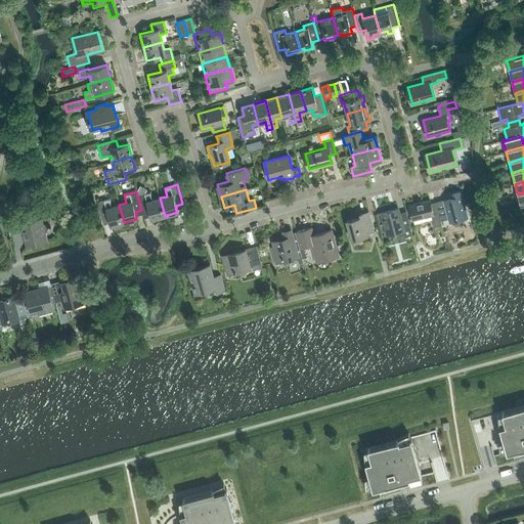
[(137,195),(141,210),(143,214),(149,212),(151,219),(165,216),(160,198),(153,200),(150,191),(137,195)]
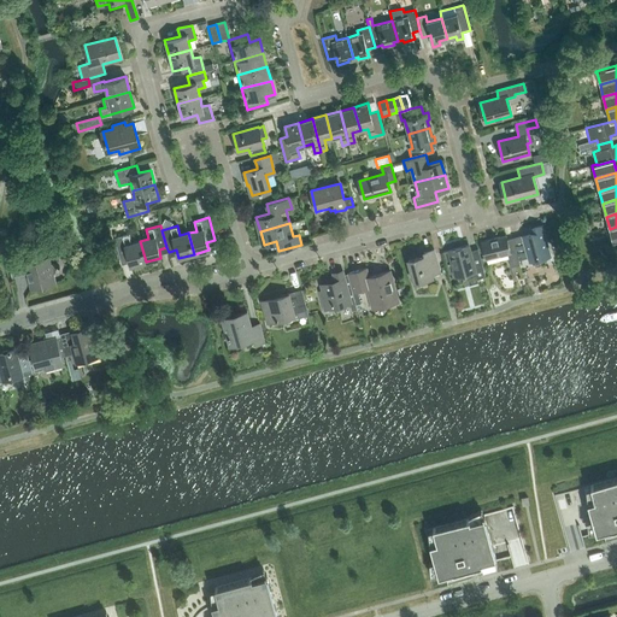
[(517,250),(516,250),(521,265),(521,264),(519,259),(538,254),(538,259),(551,256),(542,225),(534,228),(535,233),(513,239),(517,250)]
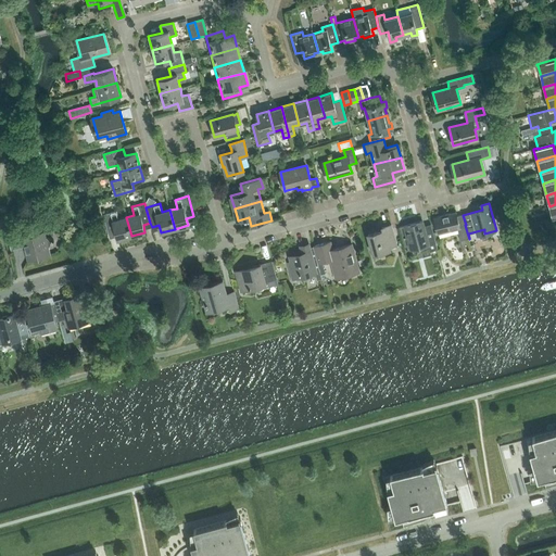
[(109,235),(116,232),(117,240),(131,236),(126,217),(118,219),(116,211),(103,214),(109,235)]
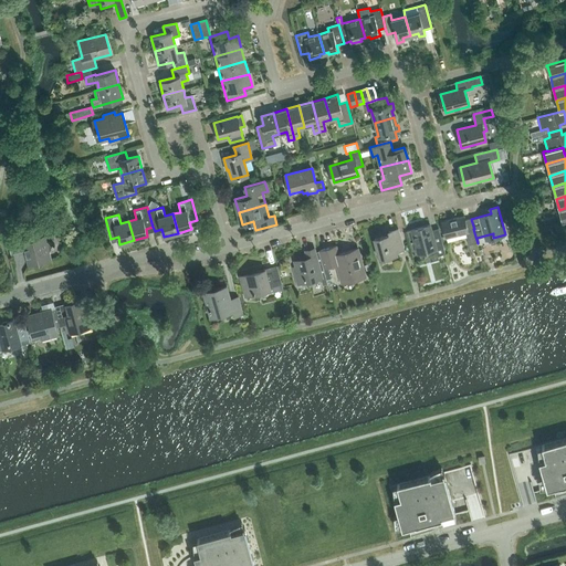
[(478,243),(473,229),(469,231),(463,215),(442,222),(447,239),(465,233),(469,245),(478,243)]
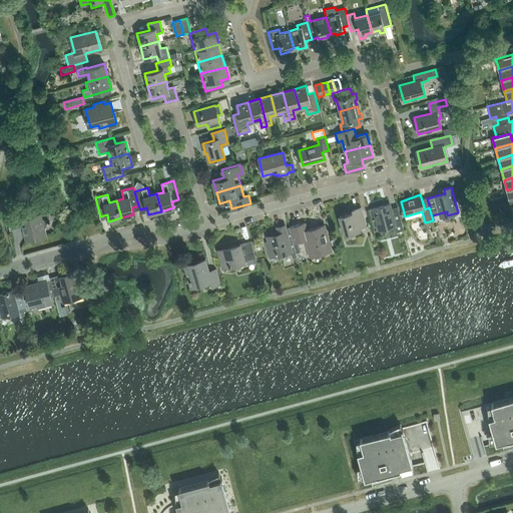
[(398,206),(391,208),(390,203),(373,208),(379,230),(395,226),(397,231),(404,229),(398,206)]
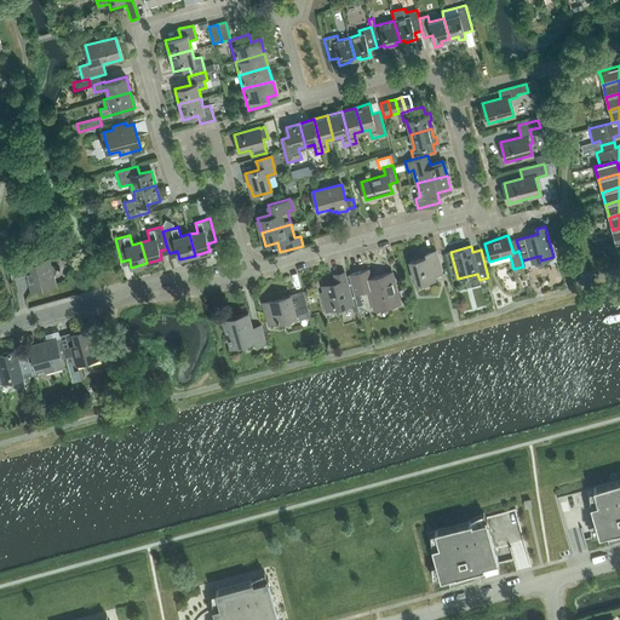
[(436,250),(426,253),(426,257),(409,262),(415,283),(436,277),(435,274),(442,271),(440,260),(436,250)]
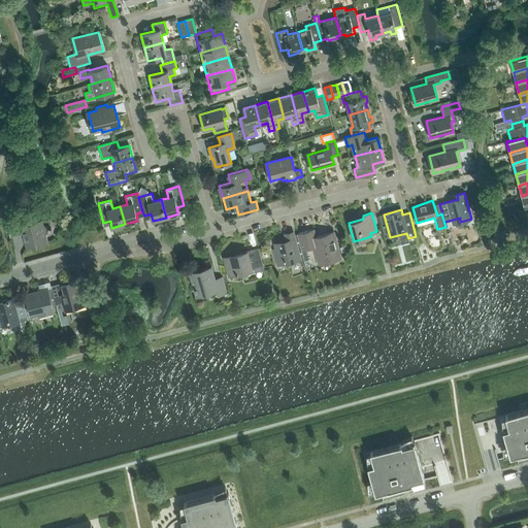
[(42,219),(35,221),(30,218),(27,223),(20,225),(17,226),(14,219),(6,221),(10,235),(22,232),(24,240),(26,248),(33,245),(38,249),(41,243),(48,241),(46,235),(50,229),(44,226),(42,219)]
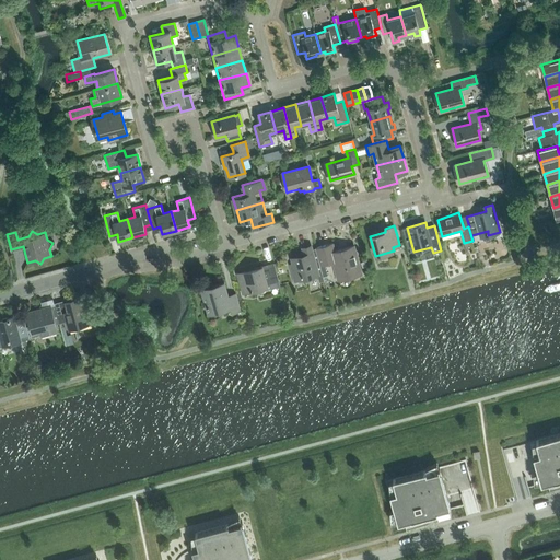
[(316,248),(321,266),(333,261),(338,280),(362,273),(354,246),(336,251),(334,243),(316,248)]
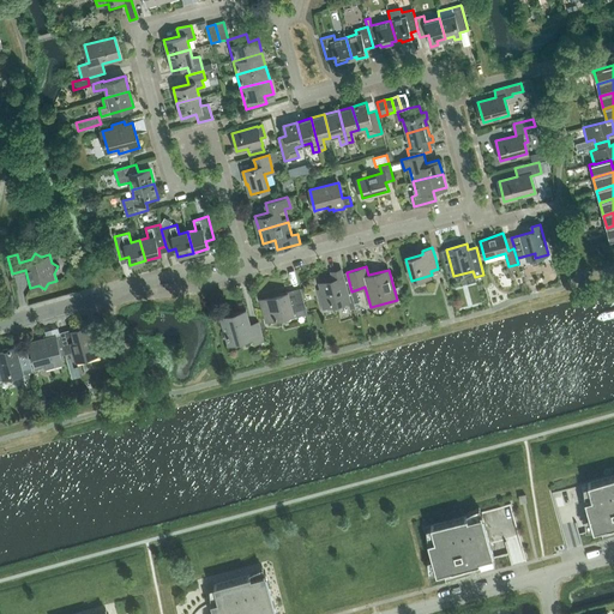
[(341,270),(333,271),(332,272),(333,280),(320,283),(323,289),(319,290),(324,308),(348,302),(350,311),(355,308),(347,272),(342,274),(341,270)]
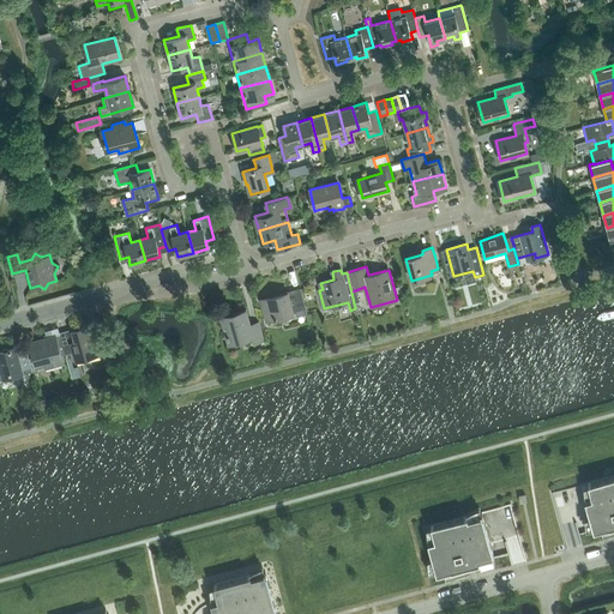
[(300,288),(287,292),(287,293),(260,300),(266,321),(296,313),(298,317),(307,314),(300,288)]
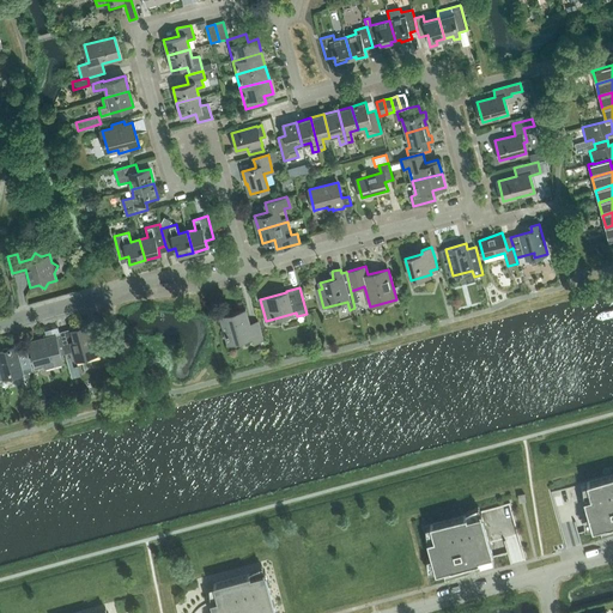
[(229,344),(230,343),(253,337),(254,343),(263,340),(259,321),(250,323),(246,309),(222,316),(229,344)]
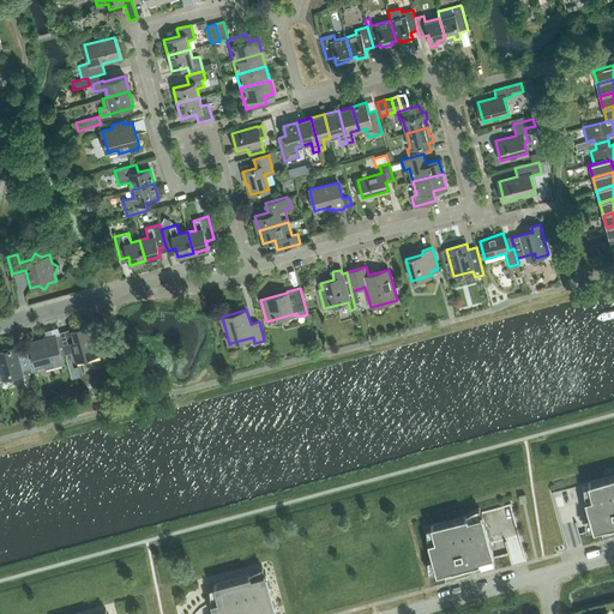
[(92,325),(73,331),(60,335),(60,336),(65,351),(65,353),(73,350),(77,360),(103,353),(100,339),(97,341),(92,325)]
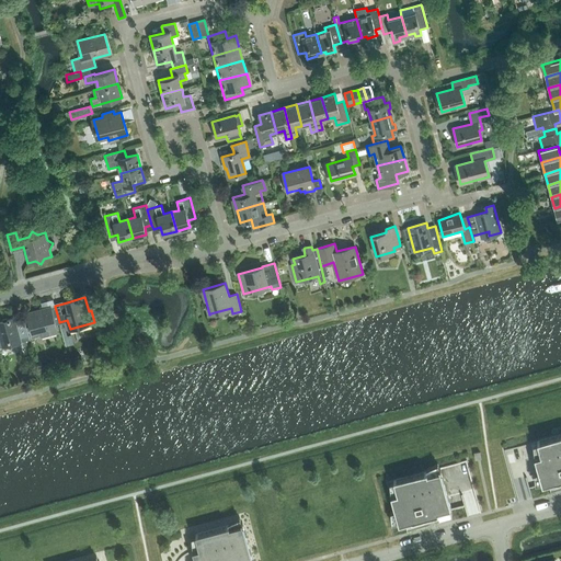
[(29,318),(31,327),(33,334),(39,332),(41,336),(57,332),(55,322),(59,321),(55,307),(52,308),(50,307),(35,310),(36,316),(29,318)]
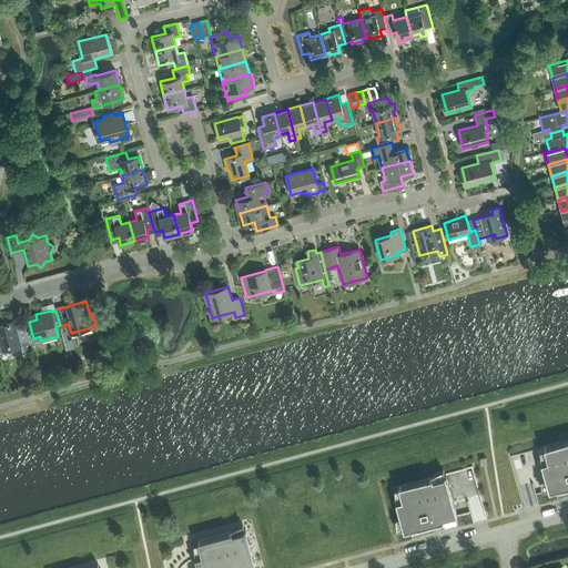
[(21,346),(17,328),(14,321),(0,324),(0,340),(3,351),(21,346)]
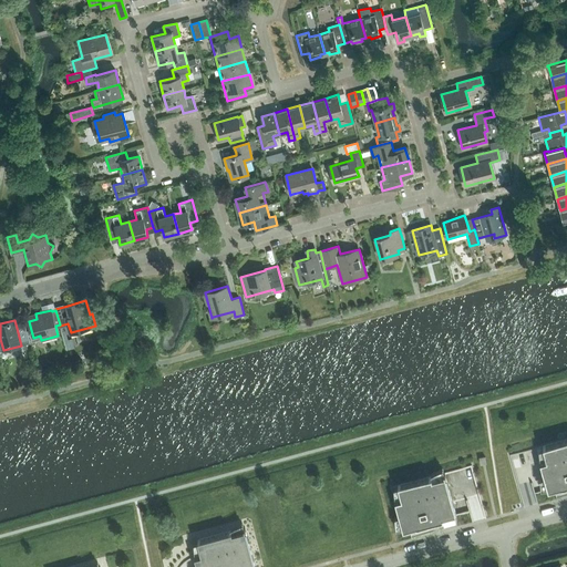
[(17,328),(21,346),(23,344),(24,347),(24,348),(26,348),(29,347),(30,347),(30,346),(29,342),(29,340),(27,331),(26,328),(24,327),(23,326),(17,328)]
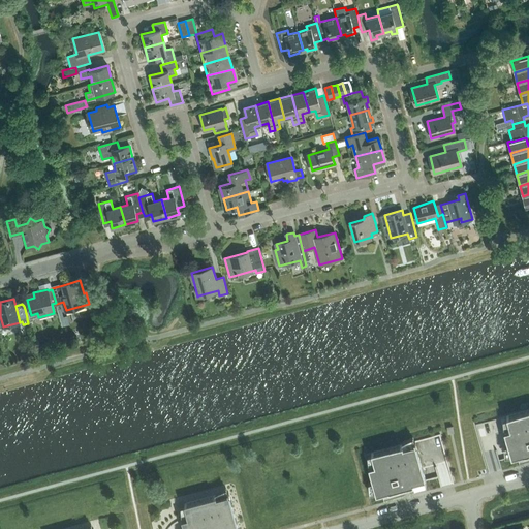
[(58,309),(62,327),(69,324),(67,315),(63,316),(61,308),(60,308),(58,309)]
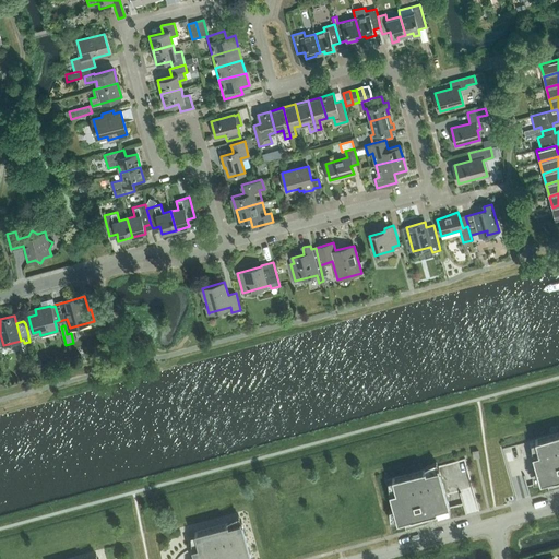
[(558,477),(558,431),(535,439),(528,441),(540,483),(552,479),(554,479),(558,477)]
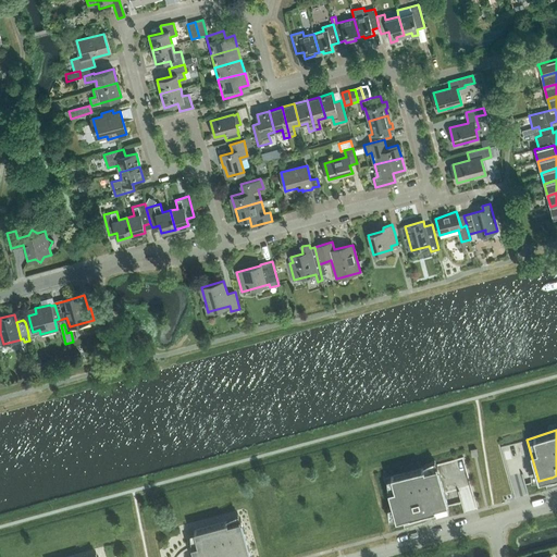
[(409,517),(428,511),(435,509),(448,506),(436,463),(384,478),(396,520),(409,517)]
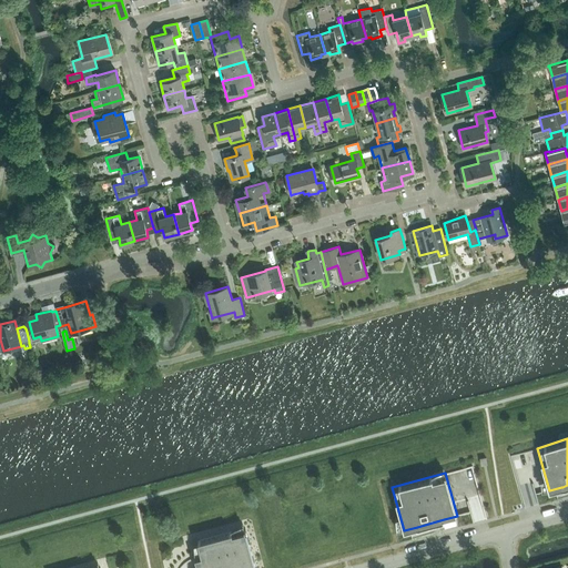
[(255,567),(245,528),(192,543),(198,567),(255,567)]
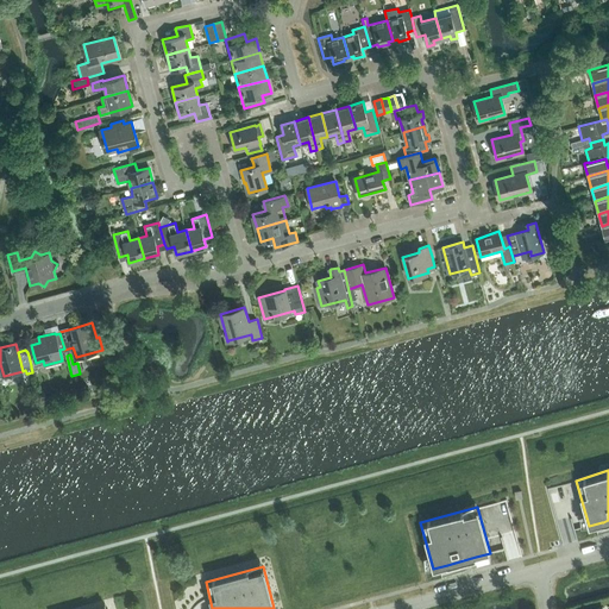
All buildings are outlined.
